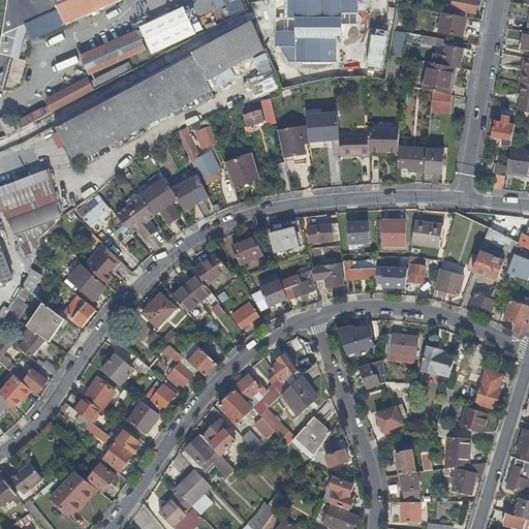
[(7,0),(5,11),(0,40),(0,84),(18,25),(60,8),(66,23),(118,0),(7,0)]
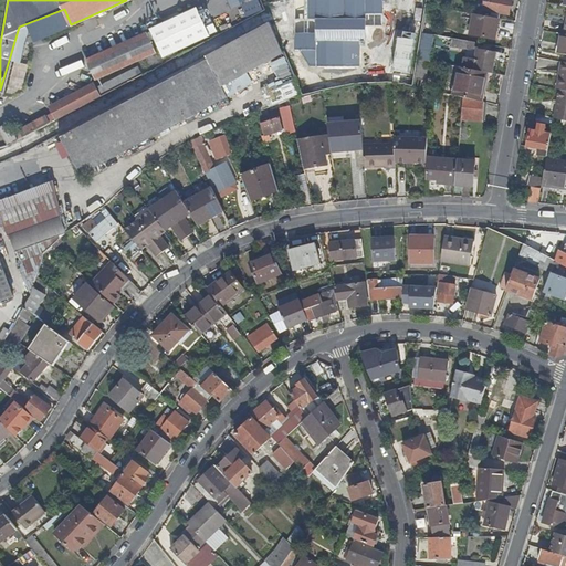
[(509,0),(484,0),(483,10),(506,14),(509,0)]
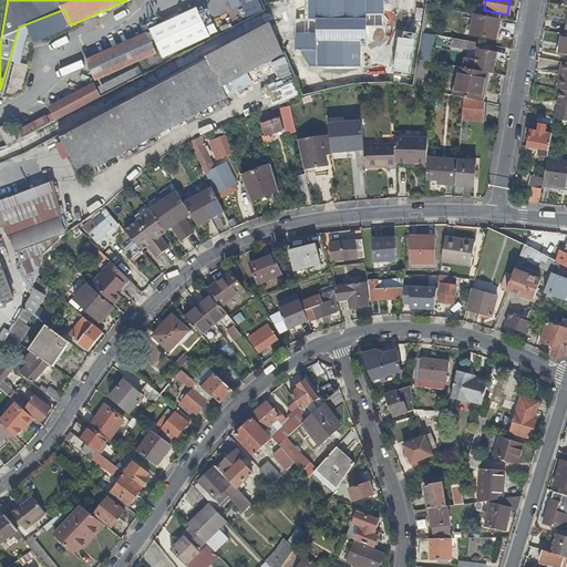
[(217,34),(206,9),(197,13),(196,9),(146,30),(158,59),(217,34)]
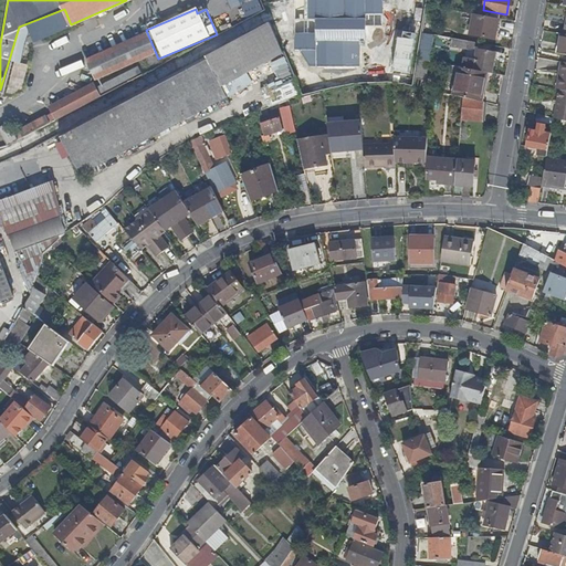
[(502,21),(474,17),(470,39),(499,43),(502,21)]
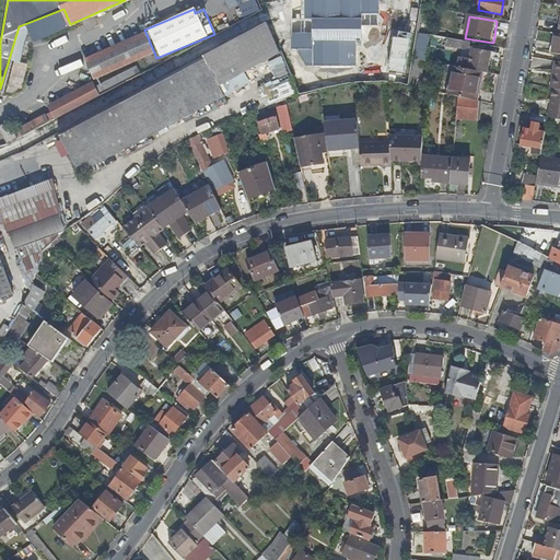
[(142,31),(82,59),(92,79),(151,51),(142,31)]
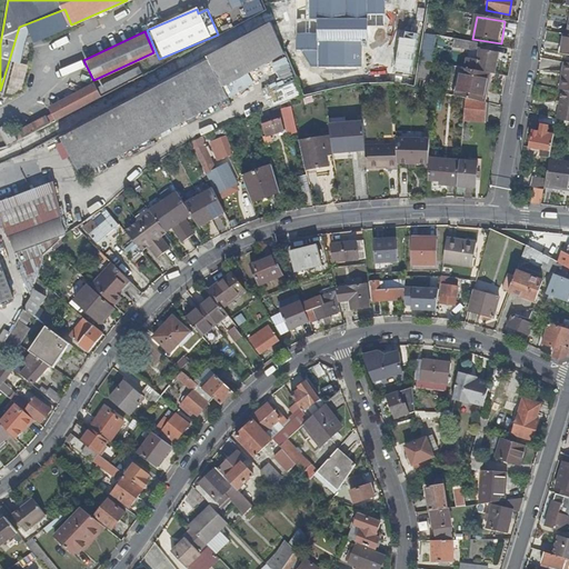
[(280,66),(268,32),(207,58),(228,98),(280,66)]
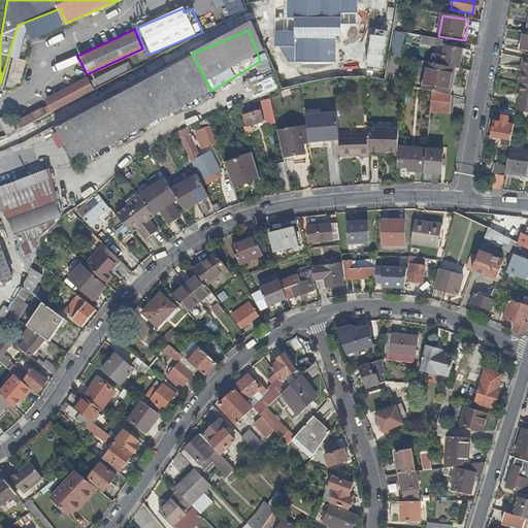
[(435,37),(420,35),(419,42),(433,45),(435,37)]
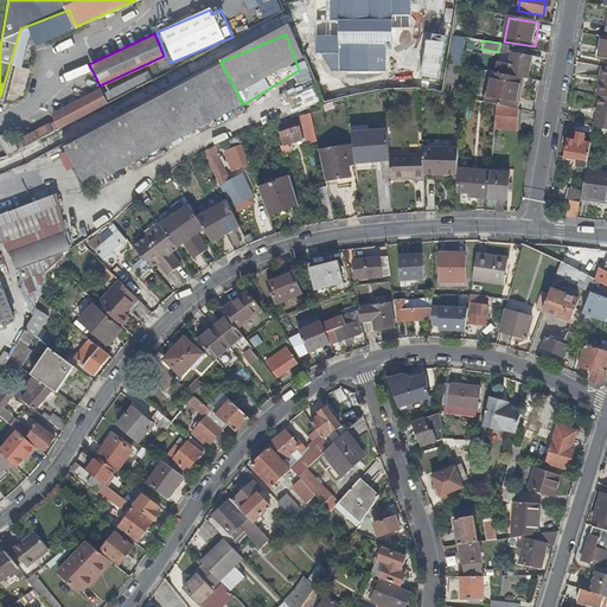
[(439,81),(441,44),(422,43),(421,80),(439,81)]
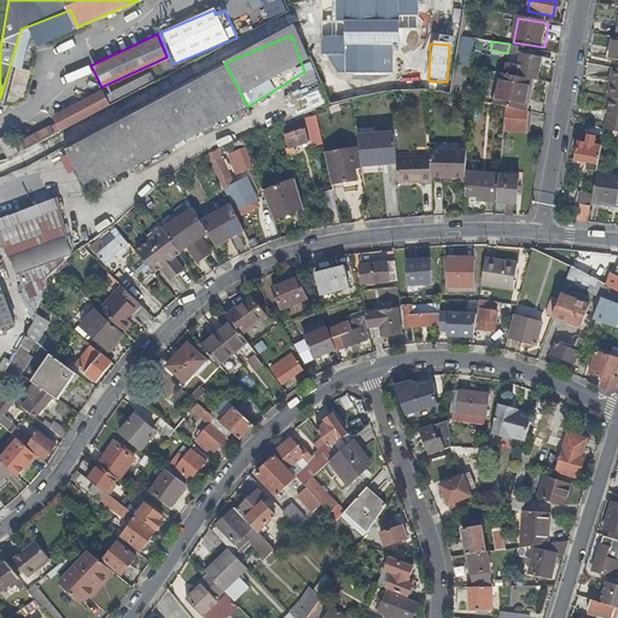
[(520,53),(517,76),(530,79),(536,79),(540,57),(520,53)]
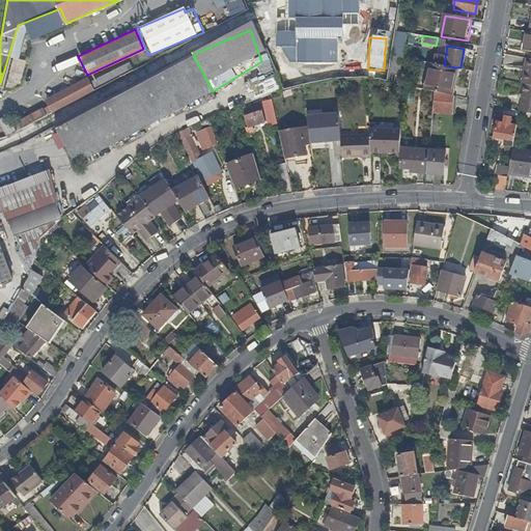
[(193,54),(54,126),(74,163),(213,91),(193,54)]
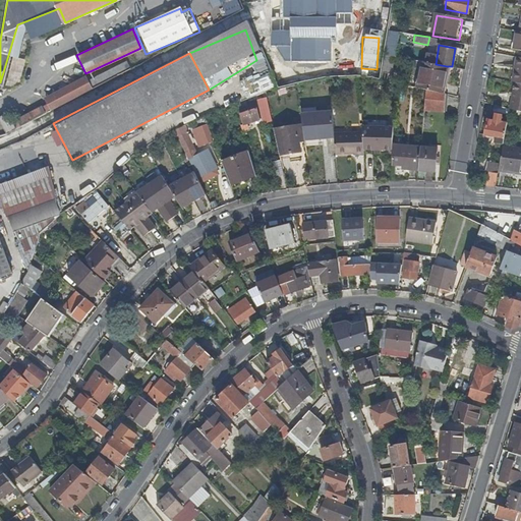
[(520,58),(515,57),(511,80),(514,80),(520,81),(520,58)]
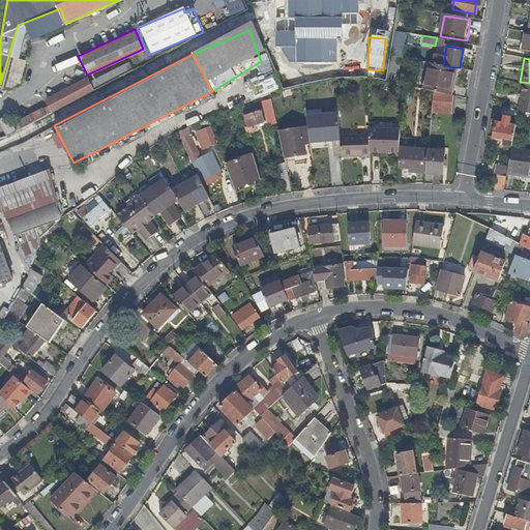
[(98,78),(102,85),(130,70),(126,62),(98,78)]
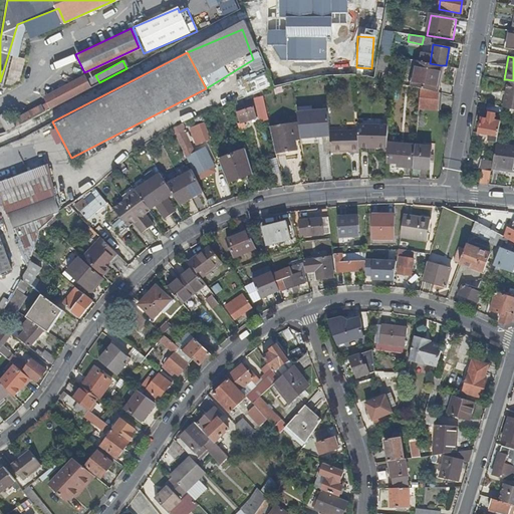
[(430,63),(414,60),(410,86),(437,92),(441,65),(430,63)]
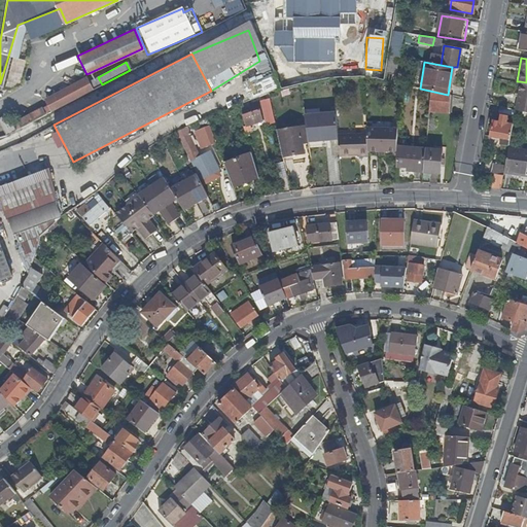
[(44,98),(51,111),(91,91),(84,78),(44,98)]
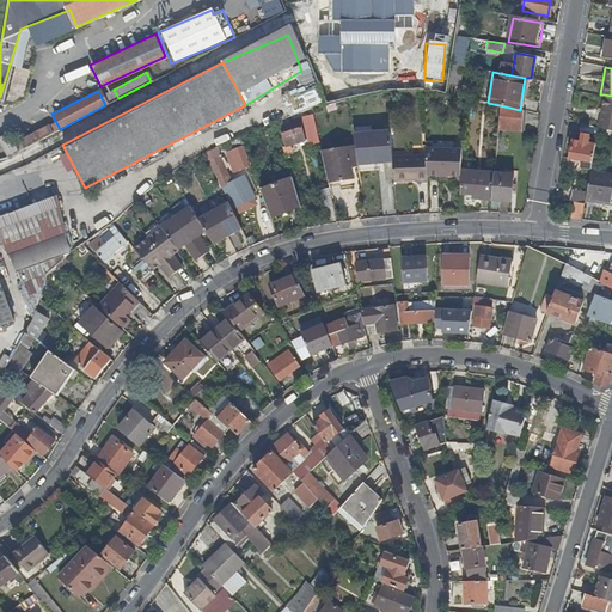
[(611,103),(604,102),(600,123),(611,124),(611,103)]
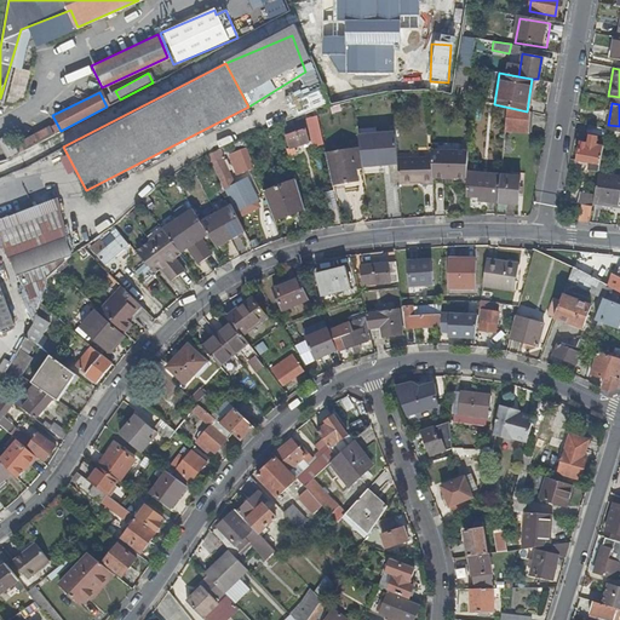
[(509,112),(506,133),(528,135),(529,116),(509,112)]
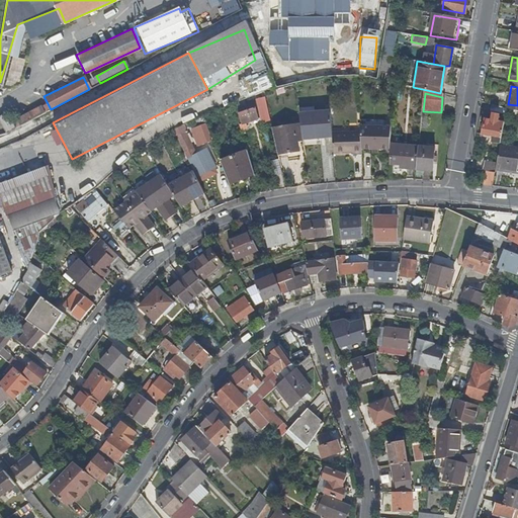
[(263,122),(271,120),(266,97),(257,99),(264,115),(261,116),(263,122)]
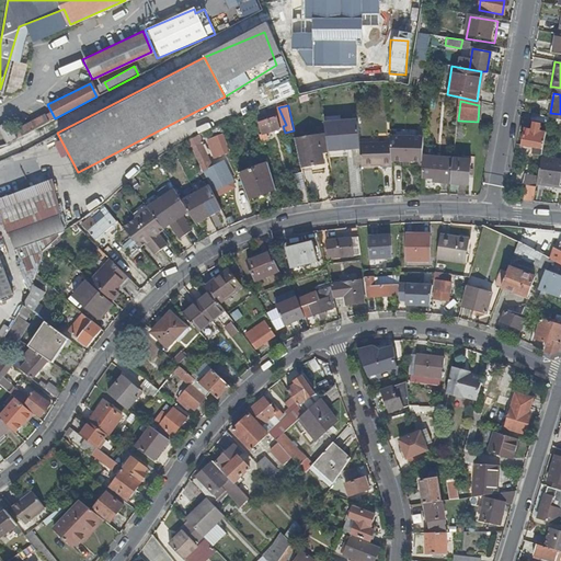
[(265,110),(253,113),(256,123),(259,122),(263,134),(260,135),(262,140),(268,138),(267,133),(282,128),(277,116),(268,118),(265,110)]
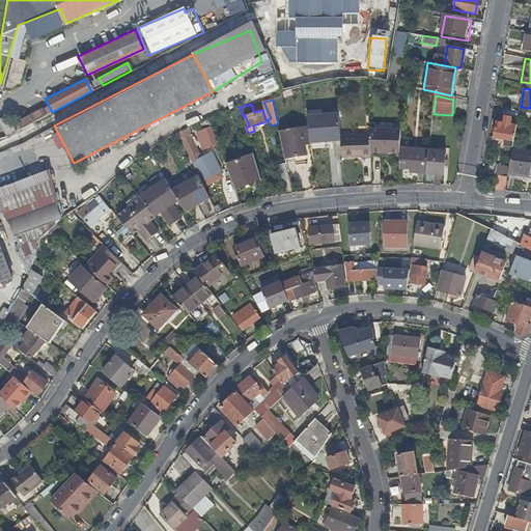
[(15,119),(20,128),(49,113),(47,109),(44,111),(42,106),(15,119)]
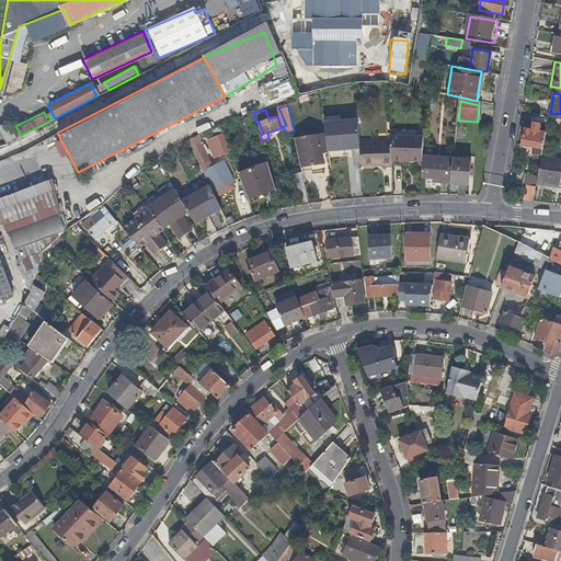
[(530,121),(548,124),(548,123),(549,117),(533,114),(530,121)]
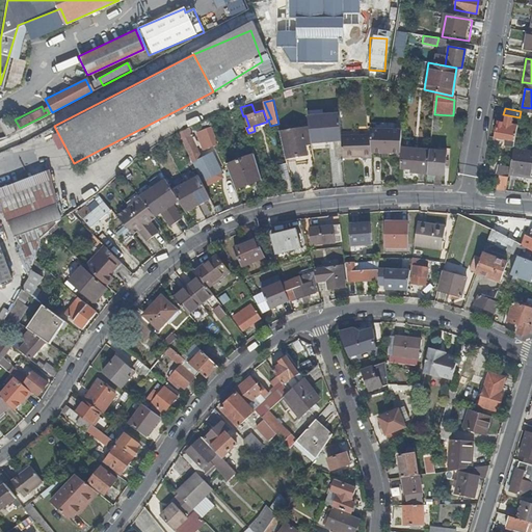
[(520,116),(531,120),(531,113),(521,111),(520,116)]
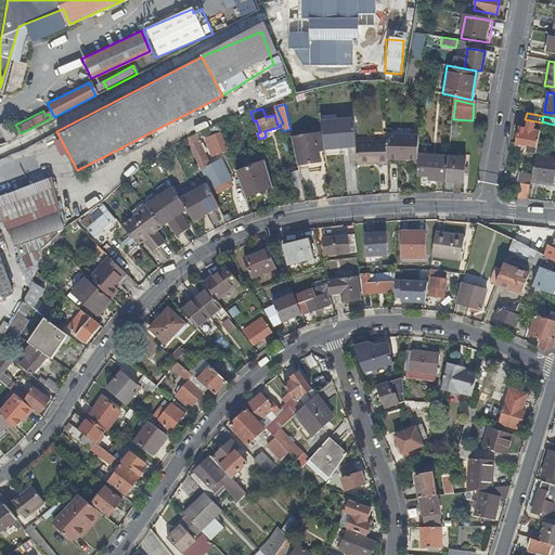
[(0,120),(0,128),(7,141),(16,137),(7,118),(0,120)]
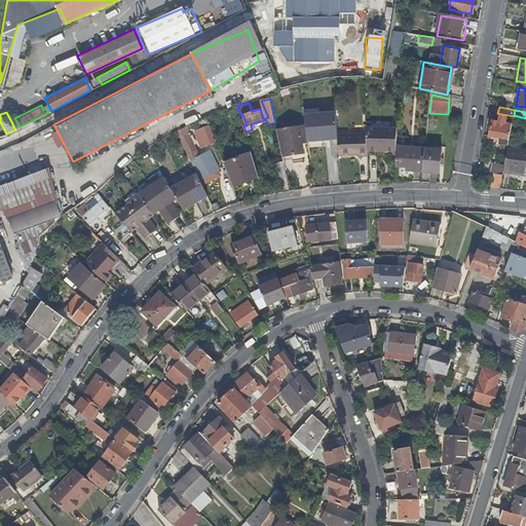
[(336,114),(306,117),(307,126),(309,137),(310,145),(338,142),(338,136),(336,114)]
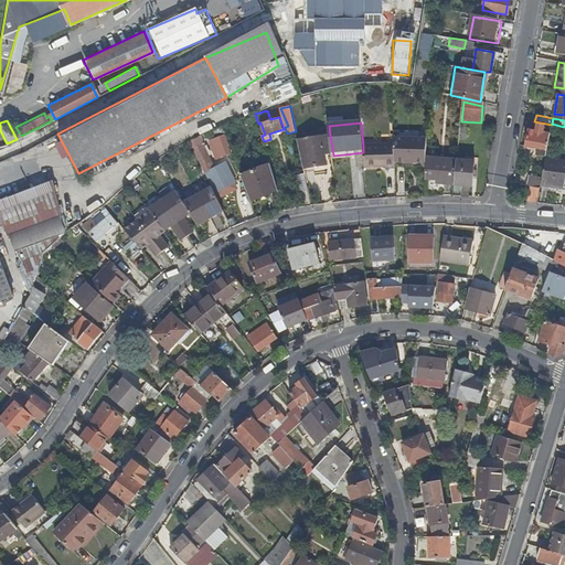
[(536,155),(545,156),(550,134),(544,132),(545,125),(536,124),(535,131),(529,130),(525,147),(537,148),(536,155)]
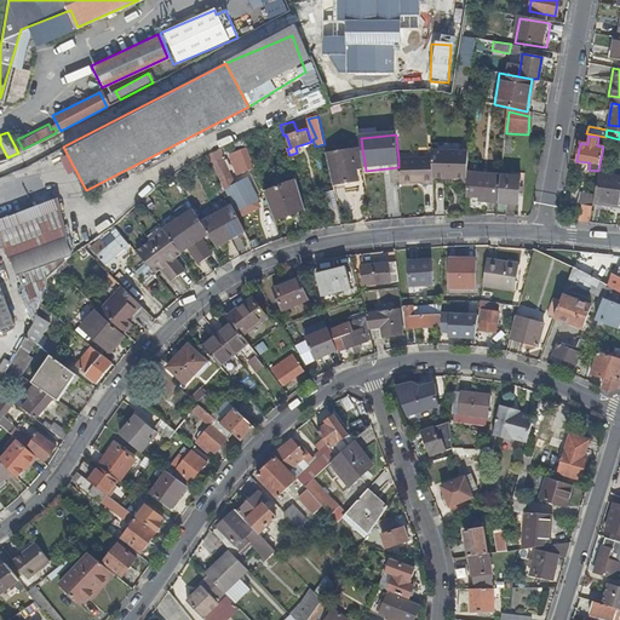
[(235,149),(244,145),(241,141),(235,143),(210,155),(213,164),(222,159),(223,160),(225,158),(224,155),(236,150),(235,149)]
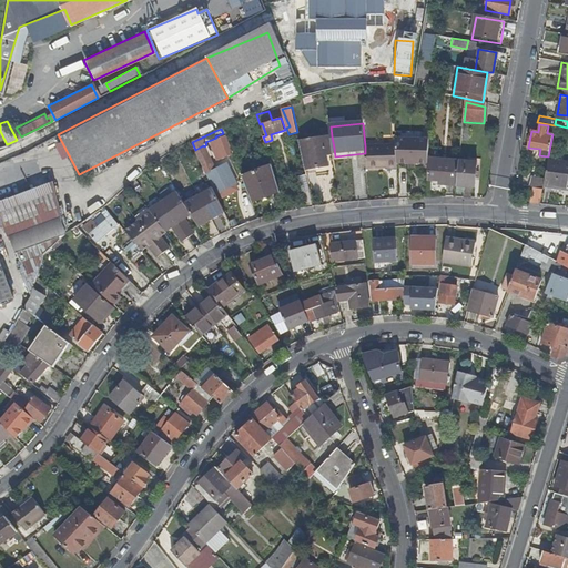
[(235,152),(247,148),(243,135),(231,141),(235,152)]
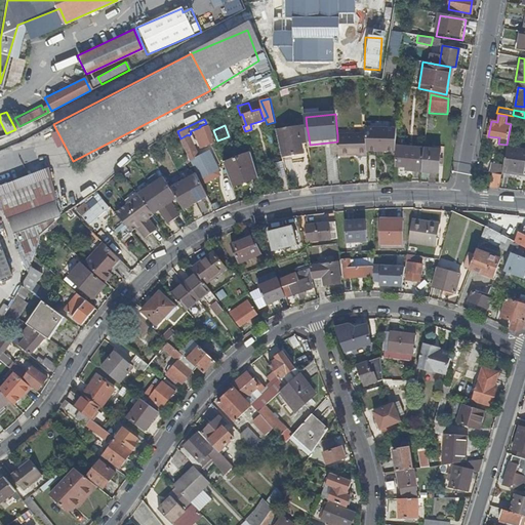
[(214,143),(207,126),(200,129),(207,146),(214,143)]
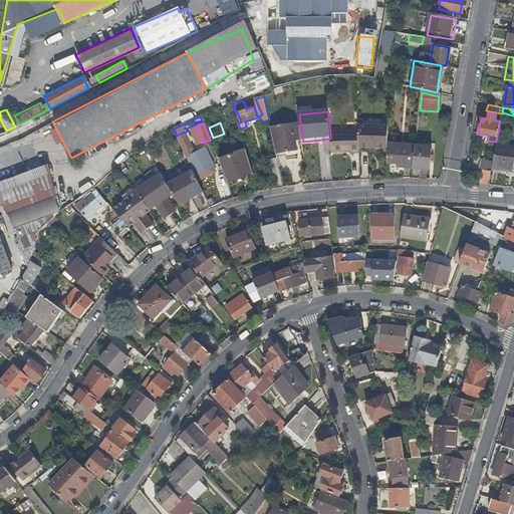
[(295,135),(302,134),(300,123),(271,127),(276,153),(285,151),(285,154),(290,153),(289,151),(297,150),(295,135)]
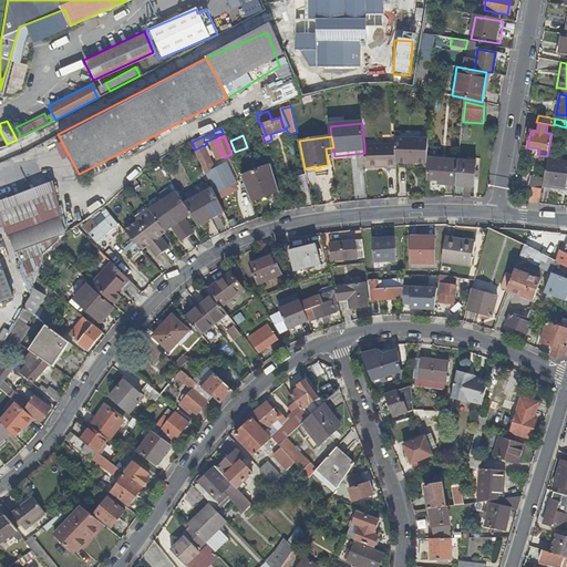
[(429,141),(424,140),(395,140),(397,145),(397,164),(428,165),(428,160),(429,141)]
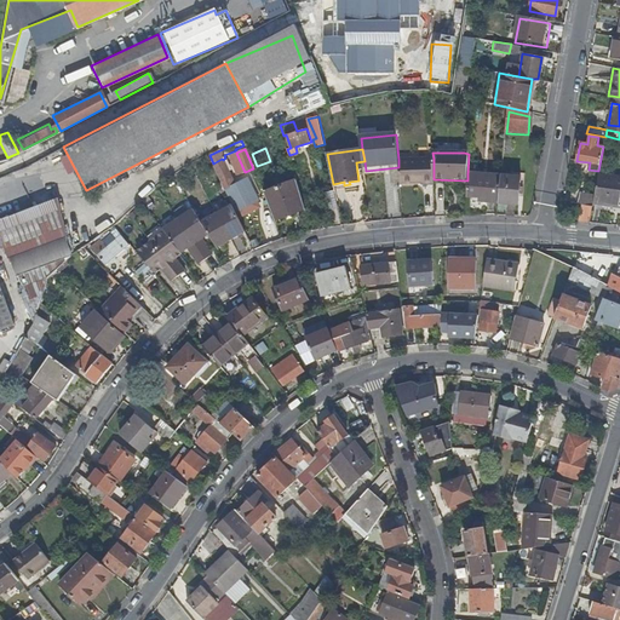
[(231,177),(223,160),(222,159),(213,164),(223,182),(231,177)]
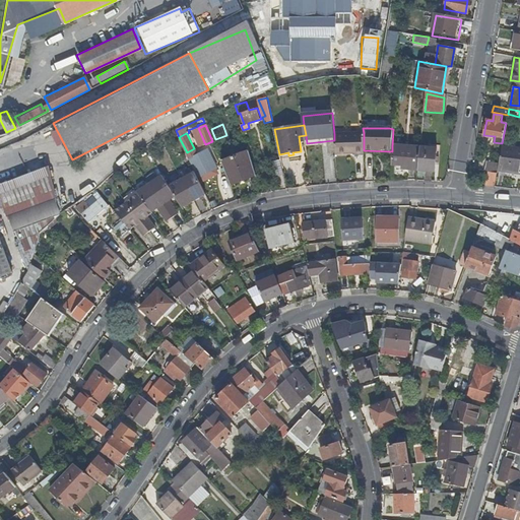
[(355,155),(364,155),(364,150),(364,133),(334,134),(334,140),(336,155),(350,155),(350,154),(355,154),(355,155)]
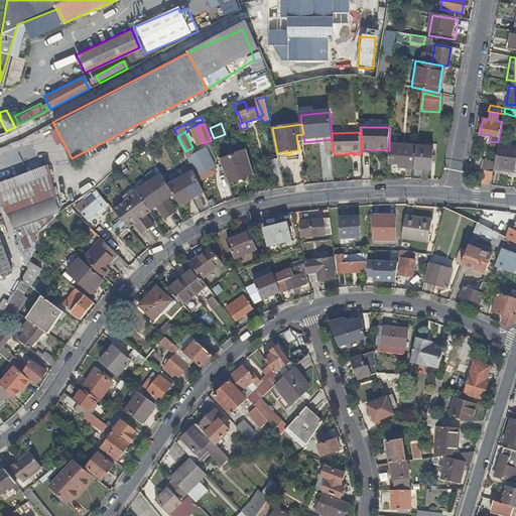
[(278,157),(305,153),(304,142),(303,134),(296,135),(298,150),(290,151),(291,153),(286,154),(286,151),(277,153),(278,157)]
